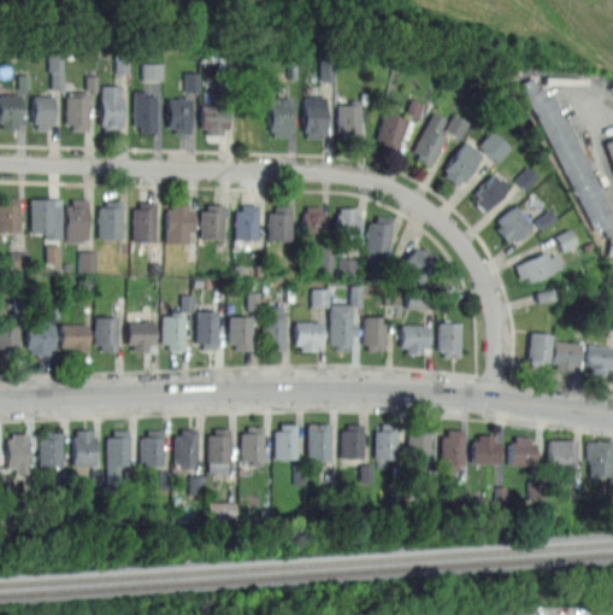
[(52,89),(68,89),(68,53),(52,54),(52,89)]
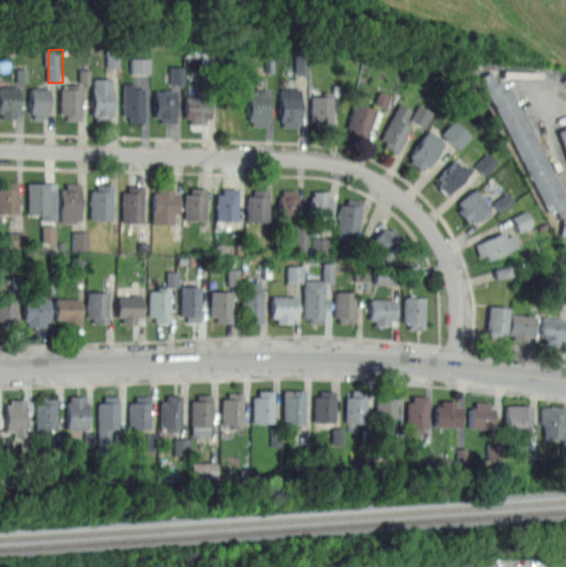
[(298,75),(311,73),(310,53),(298,53),(298,75)]
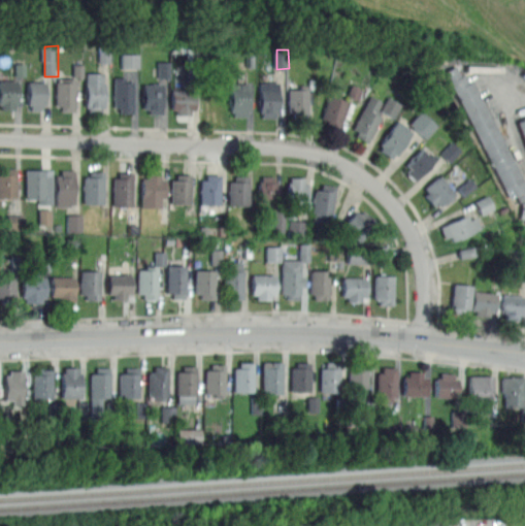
[(142,67),(143,55),(125,54),(125,67),(142,67)]
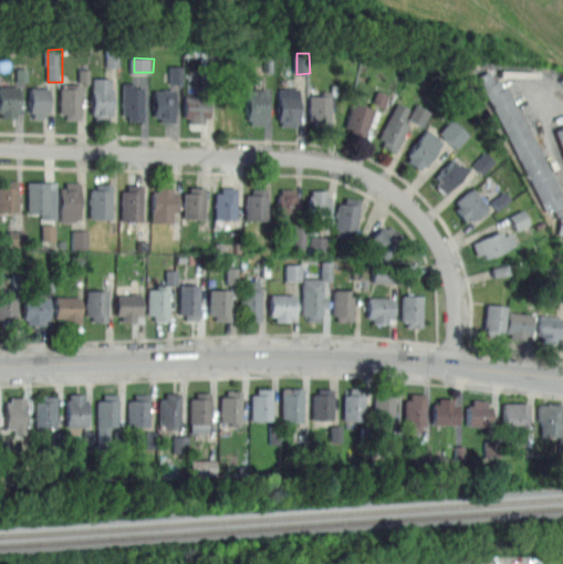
[(170,85),(187,84),(187,65),(169,66),(170,85)]
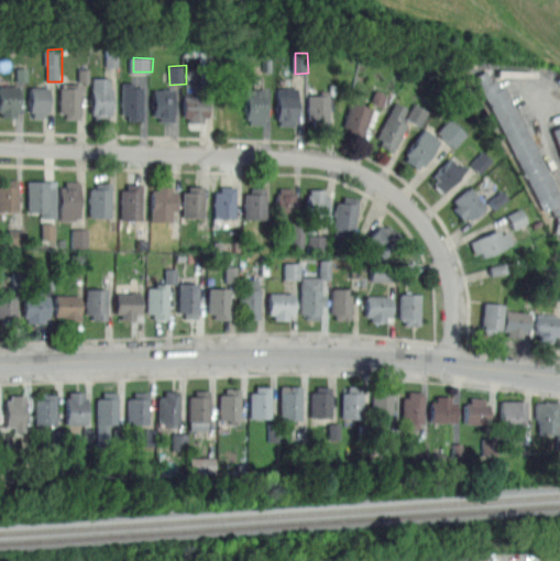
[(559,213),(556,217),(552,209),(546,212),(476,78),(489,72),(494,83),(498,80),(503,89),(506,87),(559,191),(559,213)]
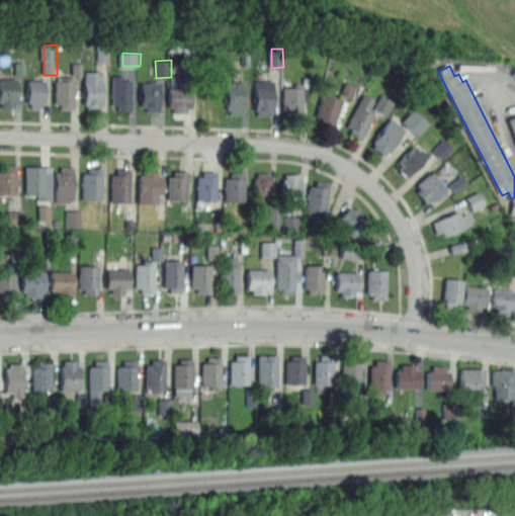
[(101,112),(88,111),(88,106),(86,106),(87,73),(103,74),(102,83),(104,83),(103,106),(101,106),(101,112)]
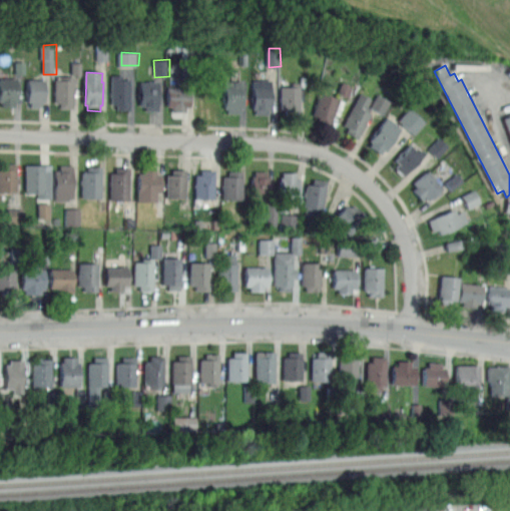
[(131,111),(118,111),(118,106),(112,106),(112,76),(125,76),(125,80),(131,80),(131,111)]
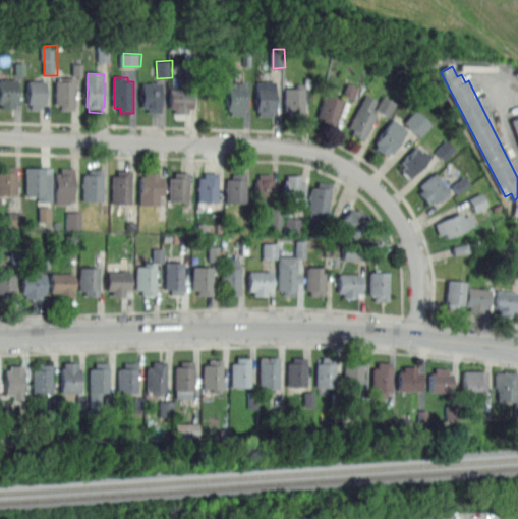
[(76,78),(76,111),(63,111),(63,106),(57,106),(56,81),(59,81),(59,78),(76,78)]
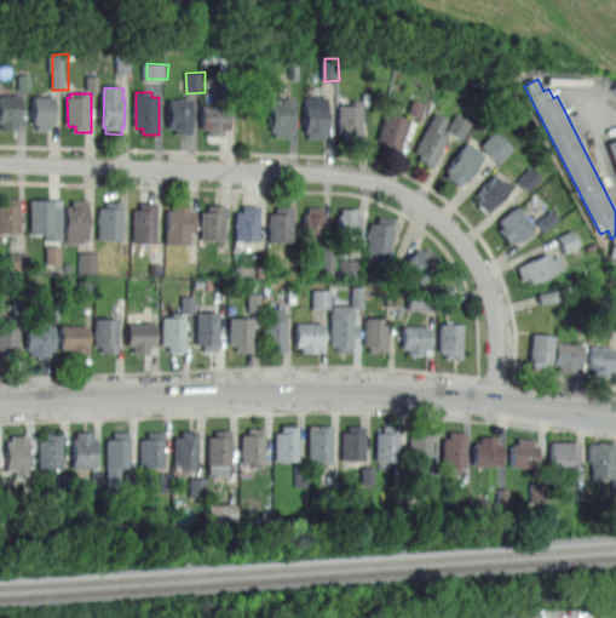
[(18,132),(3,131),(4,125),(0,125),(1,96),(22,96),(22,126),(18,126),(18,132)]
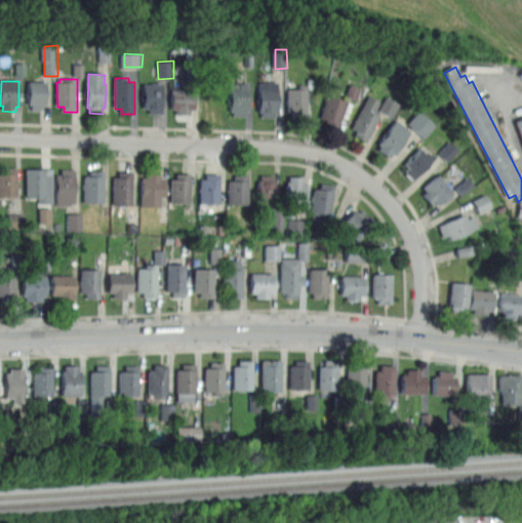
[(163,115),(150,115),(150,110),(144,110),(144,84),(156,84),(156,81),(161,81),(161,84),(163,84),(163,115)]
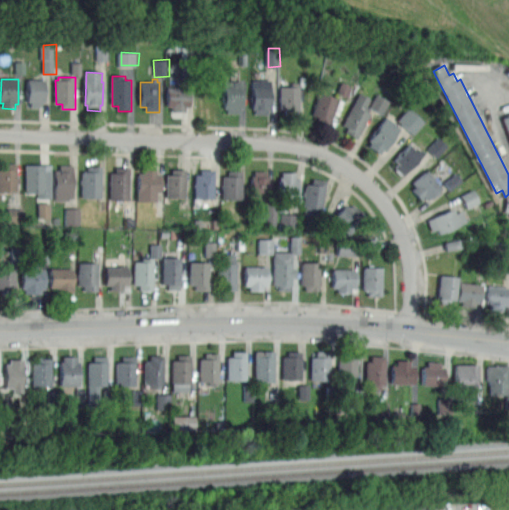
[(44,108),(32,108),(32,103),(29,103),(29,81),(46,81),(46,102),(44,103),(44,108)]
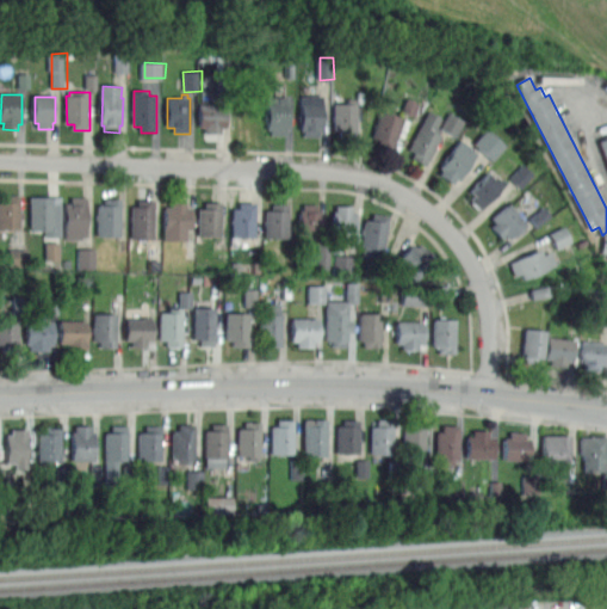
[(321,137),(305,137),(305,133),(303,133),(302,97),(324,97),(324,131),(321,131),(321,137)]
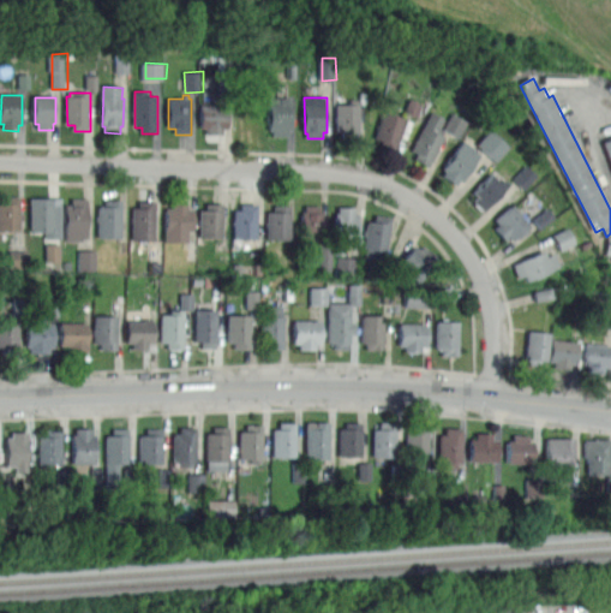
[(292,100),(292,103),(293,103),(293,132),(289,131),(289,137),(274,137),(274,132),(270,131),(271,100),(292,100)]
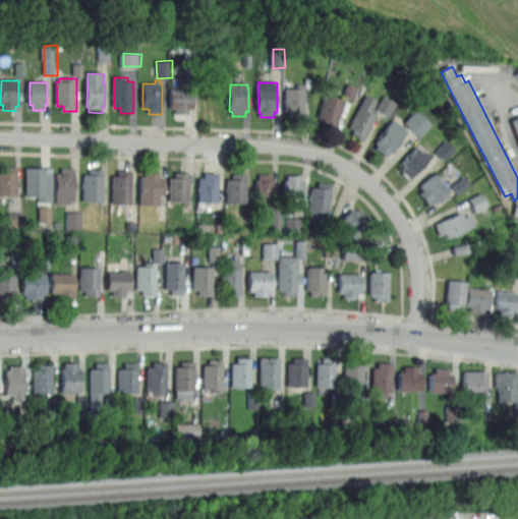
[(305,118),(292,118),(292,113),(286,113),(286,90),(298,90),(298,85),(305,85),(305,118)]
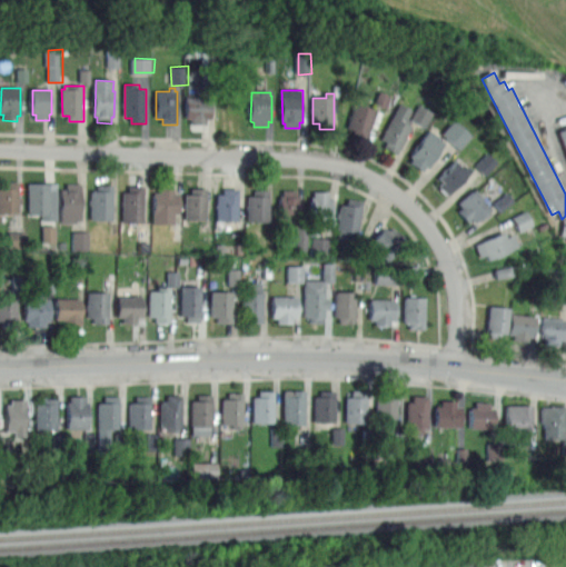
[(207,126),(192,125),(192,119),(187,119),(187,99),(212,99),(211,119),(207,119),(207,126)]
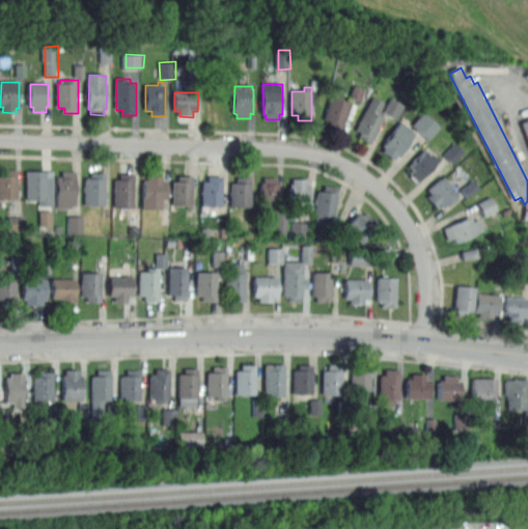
[(343,132),(330,128),(331,122),(326,120),(332,98),(351,103),(343,132)]
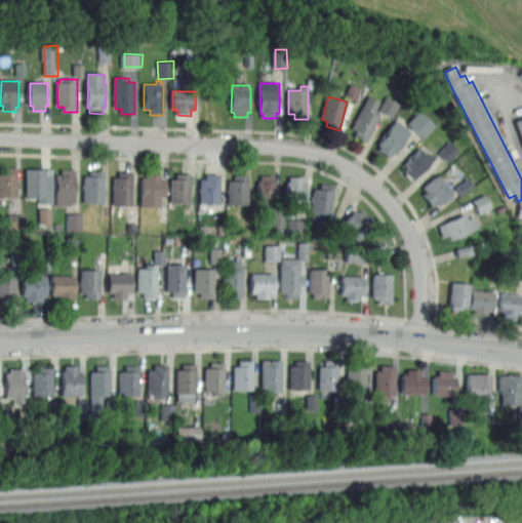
[(375,115),(382,118),(368,143),(356,136),(358,132),(353,130),(371,96),(382,102),(375,115)]
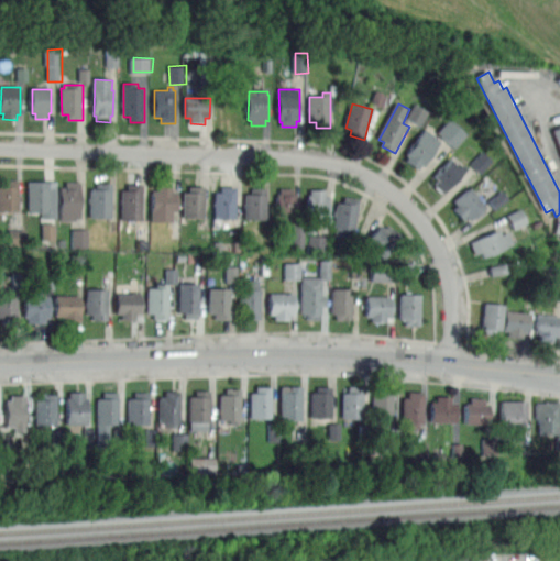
[(471,134),(456,118),(440,132),(456,149),(471,134)]
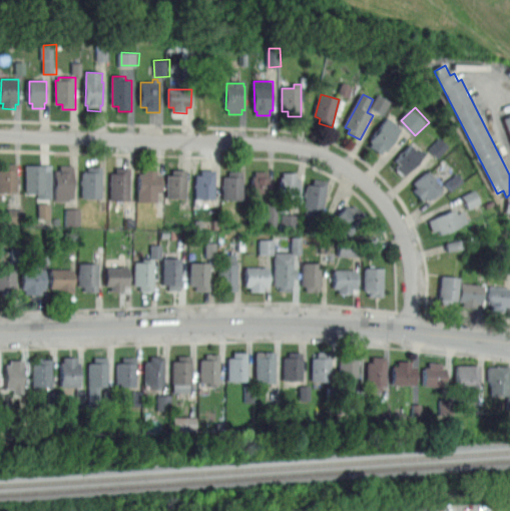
[(382,155),(371,147),(373,143),(371,142),(388,118),(398,125),(397,126),(402,129),(386,152),(385,151),(382,155)]
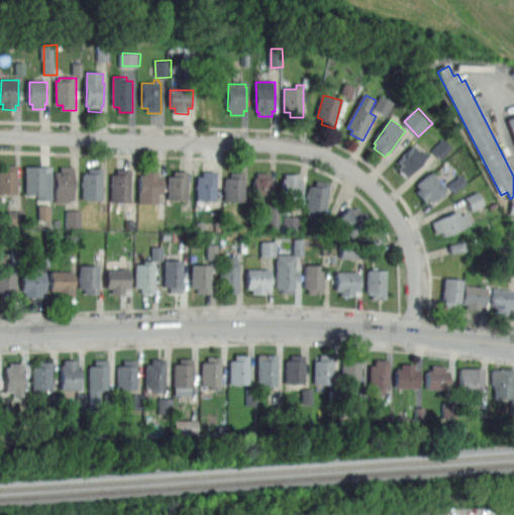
[(444,161),(455,147),(445,138),(433,150),(444,161)]
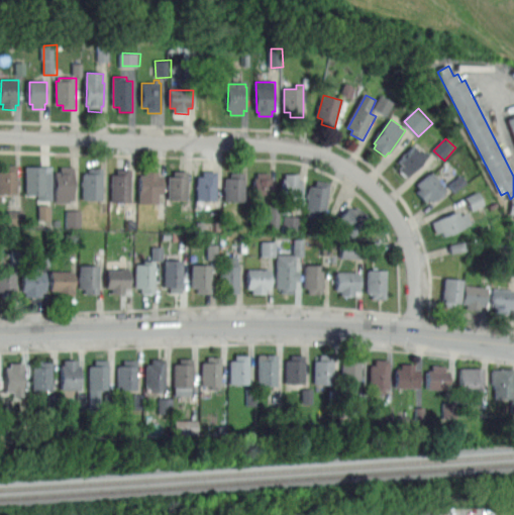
[(407,179),(400,172),(404,168),(399,163),(415,147),(423,156),(427,152),(430,156),(407,179)]
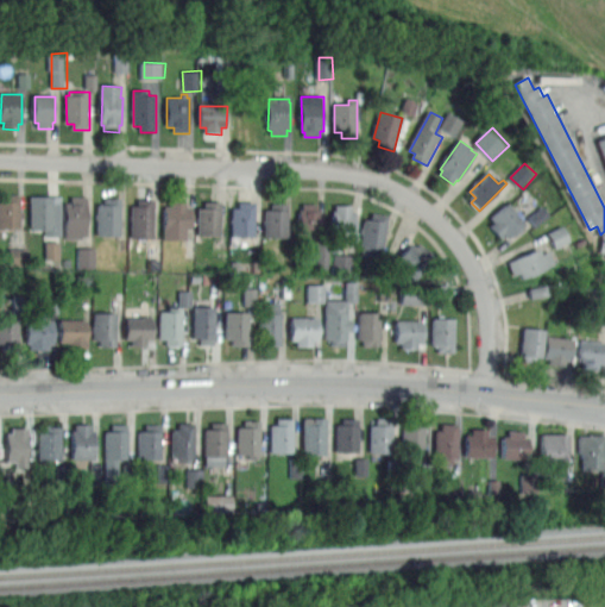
[(21,230),(0,230),(0,202),(5,202),(5,195),(21,196),(21,230)]
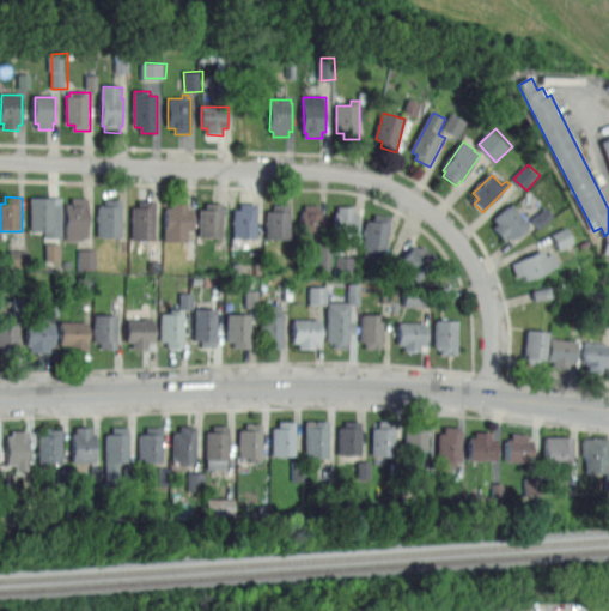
[(54,199),(54,205),(65,205),(65,239),(48,239),(48,233),(32,233),(31,199),(54,199)]
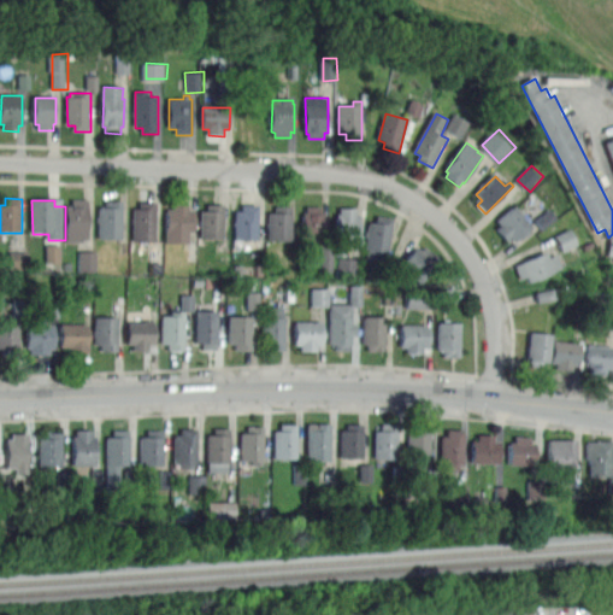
[(83,244),(66,244),(68,206),(74,206),(74,200),(89,200),(89,241),(83,241),(83,244)]
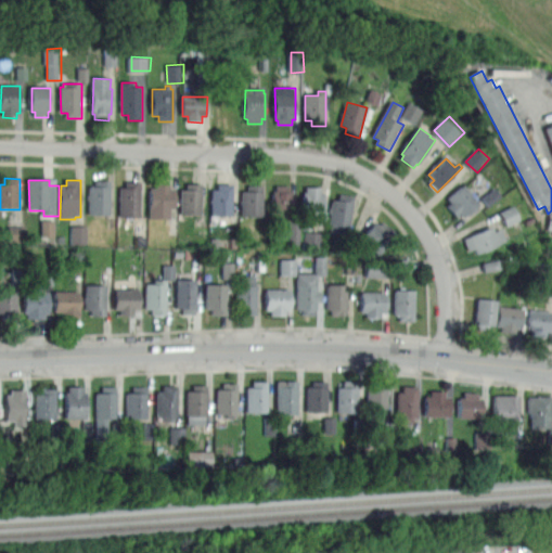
[(111,216),(91,216),(91,188),(97,188),(97,182),(111,182),(111,216)]
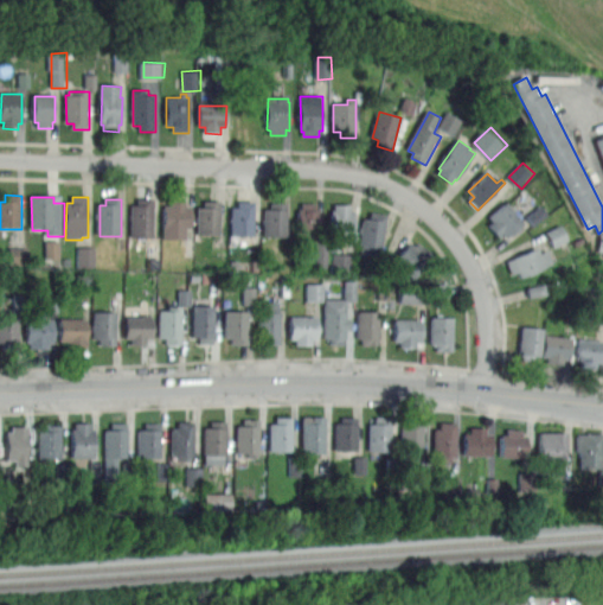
[(154,239),(132,239),(132,205),(139,207),(139,199),(154,199),(154,239)]
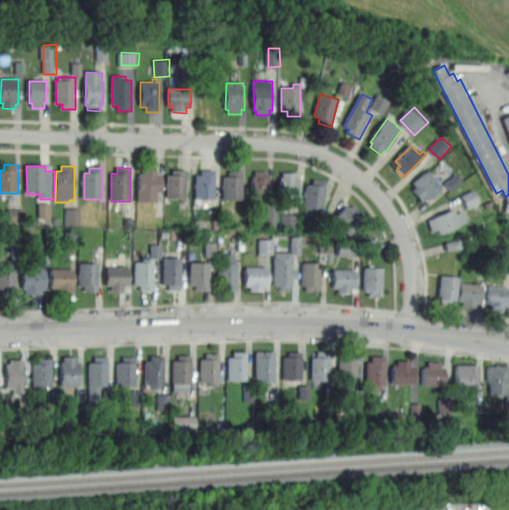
[(157,203),(138,202),(139,175),(144,175),(144,169),(157,170),(157,175),(162,175),(161,194),(158,194),(157,203)]
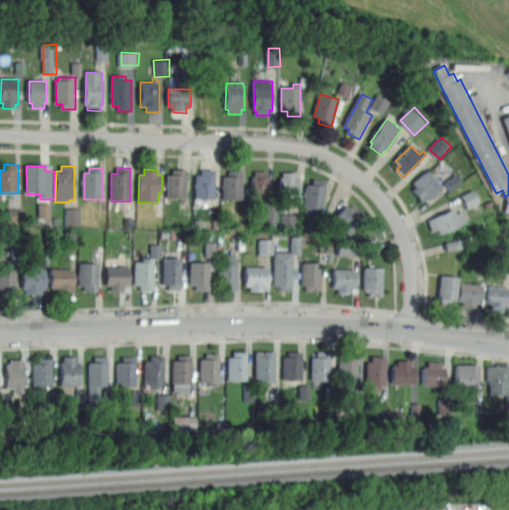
[(186,199),(167,199),(168,175),(174,175),(174,170),(187,170),(186,199)]
